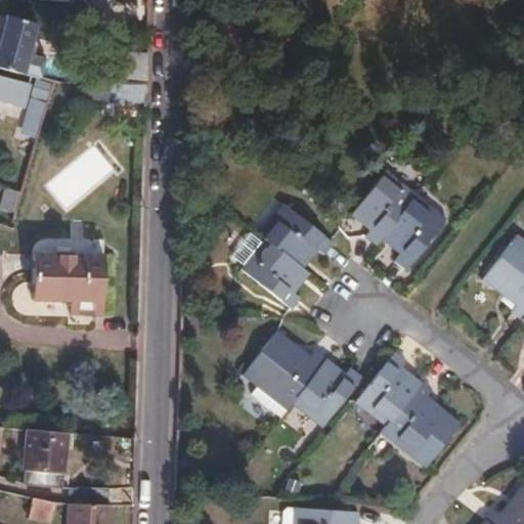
[(4,15),(0,32),(0,68),(23,74),(35,25),(4,15)]
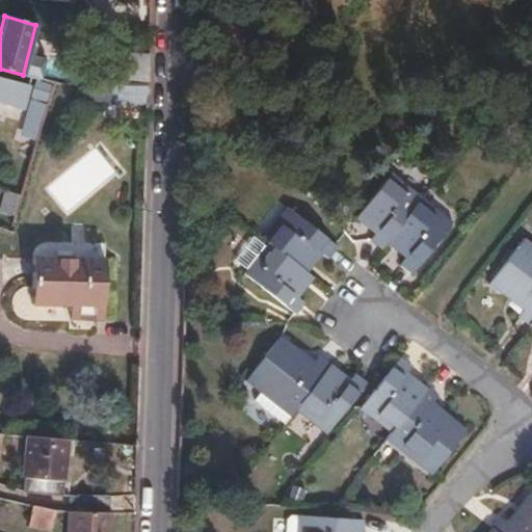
[(122,85),(148,86),(148,53),(123,53),(122,85)]
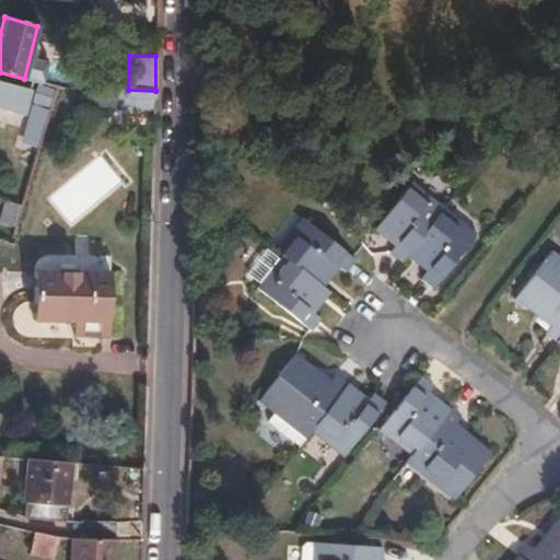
[(0,108),(3,111),(10,86),(10,82),(0,79),(0,108)]
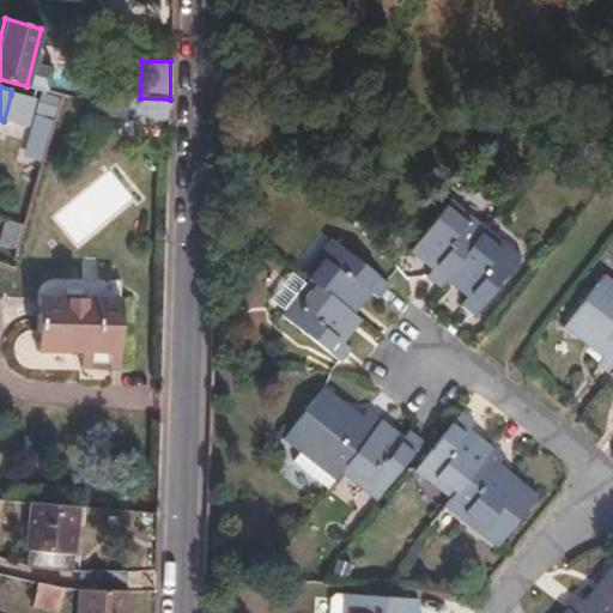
[(35,98),(11,95),(4,121),(22,125),(26,108),(31,109),(35,98)]
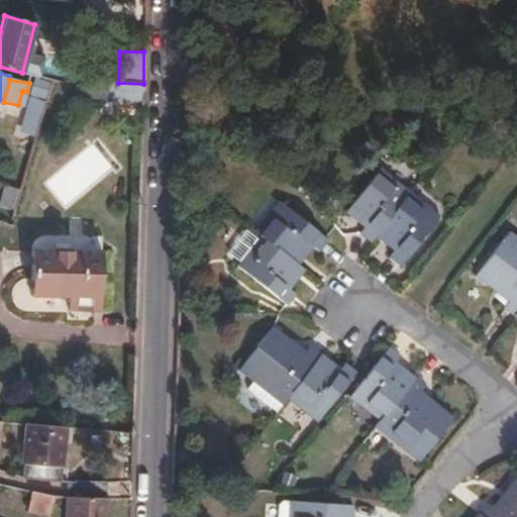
[(376,237),(410,192),(382,169),(346,212),(365,228),(359,233),(371,242),(376,237)]
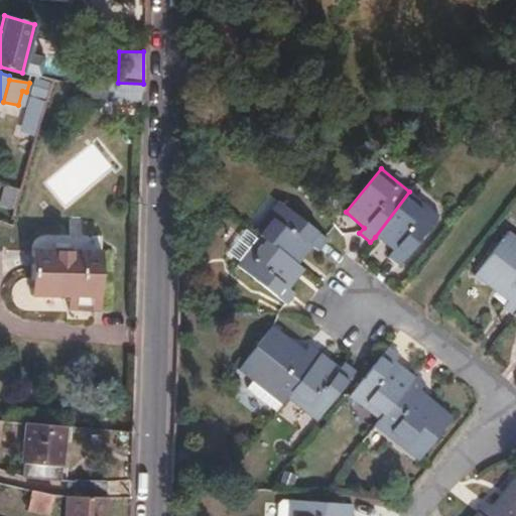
[(440,218),(409,191),(375,237),(392,252),(388,258),(400,267),(440,218)]
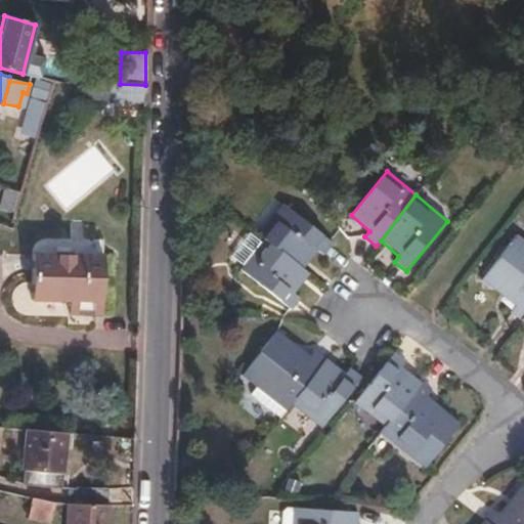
[(282,204),(257,234),(263,238),(302,268),(317,250),(323,255),(333,245),(282,204)]
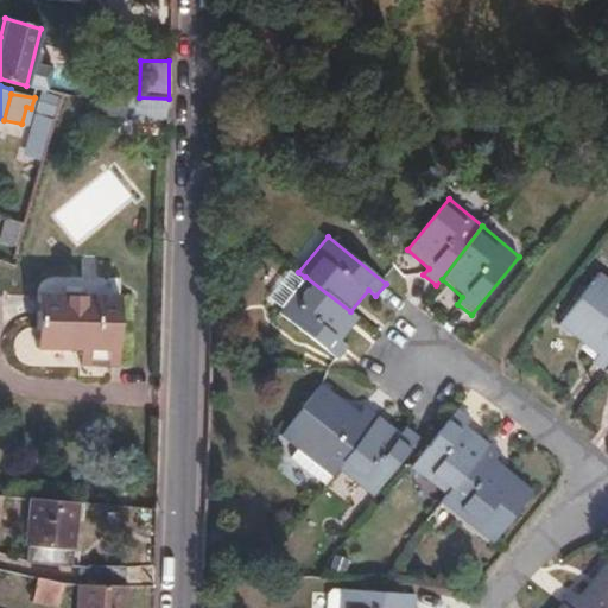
[(350,311),(305,277),(279,311),(339,359),(348,346),(342,340),(359,318),(350,311)]
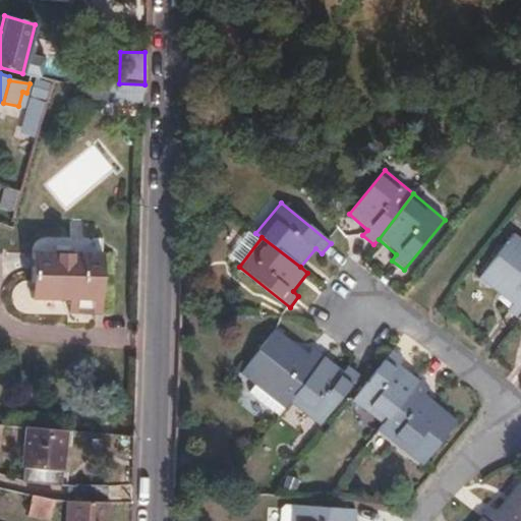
[(520,315),(520,245),(511,237),(478,279),(511,305),(508,311),(518,320),(520,315)]
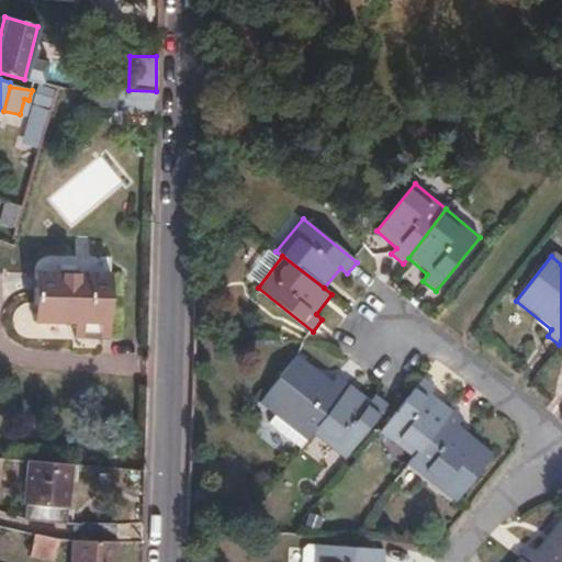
[(86,324),(86,338),(101,338),(108,337),(108,272),(33,271),(32,323),(72,324),(86,324)]
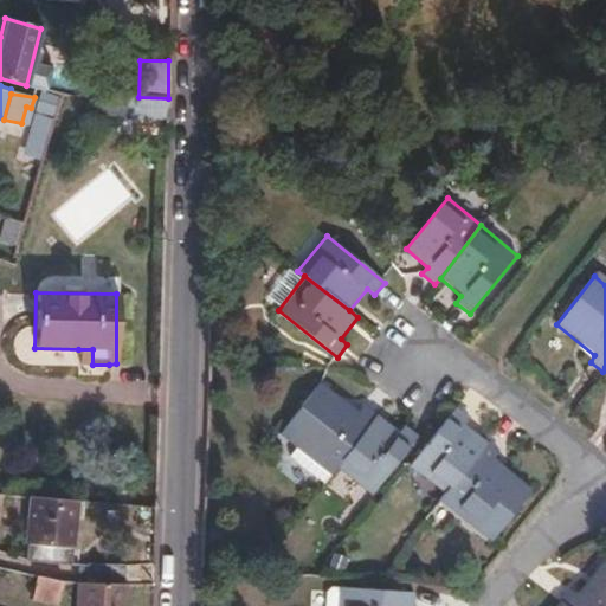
[(78,363),(92,365),(92,349),(78,349),(78,363)]
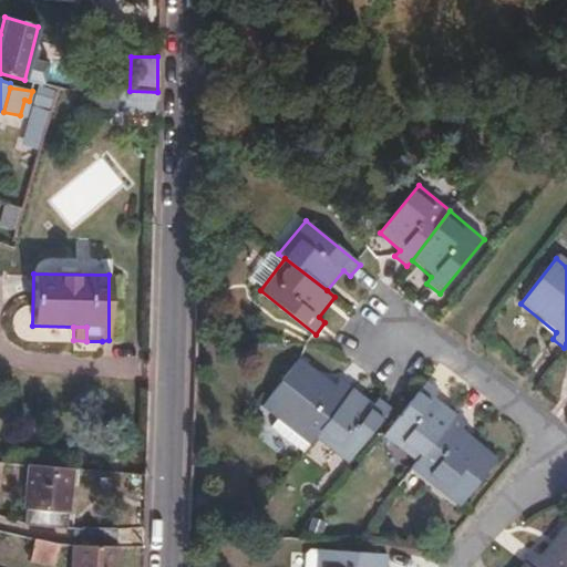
[(316,439),(353,389),(341,380),(336,387),(300,358),(261,405),(279,421),(267,434),(299,460),(316,439)]
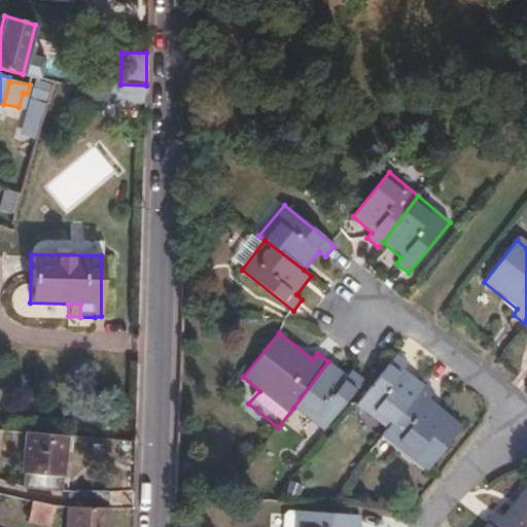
[(385,432),(421,388),(403,374),(409,366),(398,359),(358,412),(385,432)]
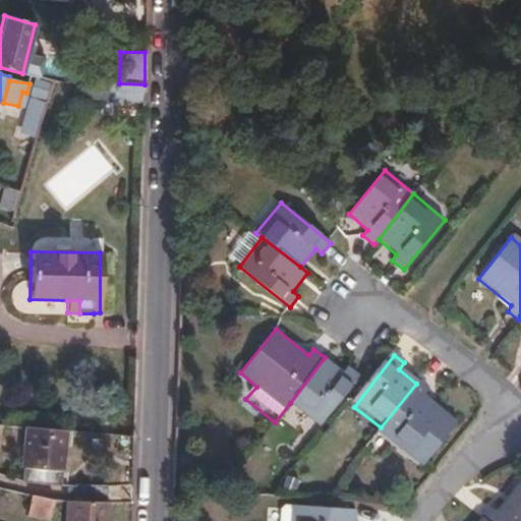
[(342,371),(325,357),(290,403),(320,426),(359,375),(346,365),(342,371)]
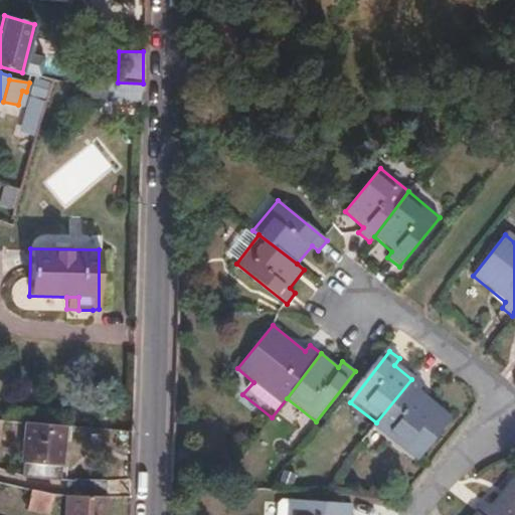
[(422,388),(411,379),(376,422),(373,427),(417,462),(452,419),(417,393),(422,388)]
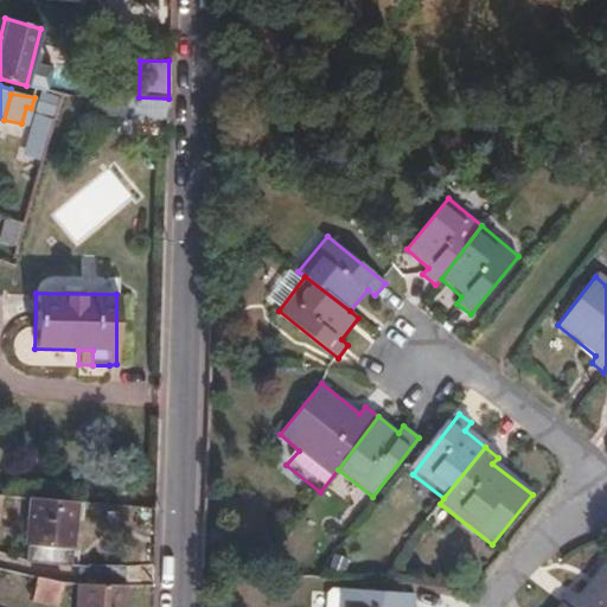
[(349,499),(358,487),(338,472),(328,483),(349,499)]
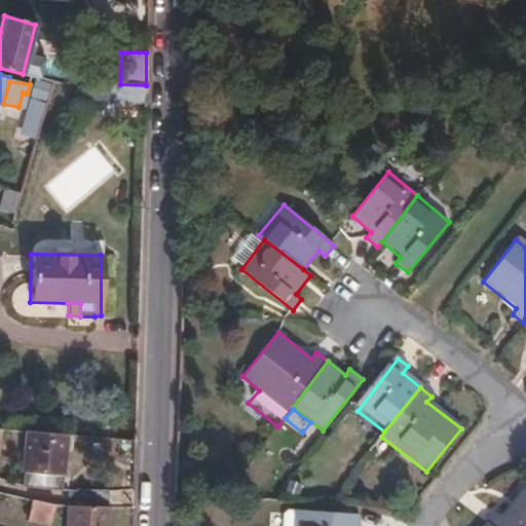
[(0,428),(0,445),(25,448),(26,431),(0,428)]
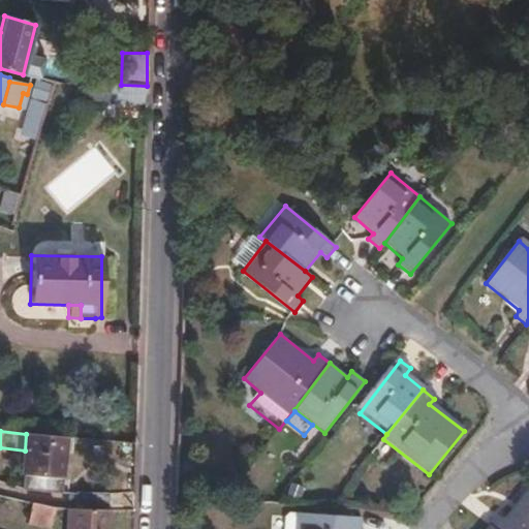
[(61,492),(65,437),(26,434),(25,450),(22,489),(61,492)]
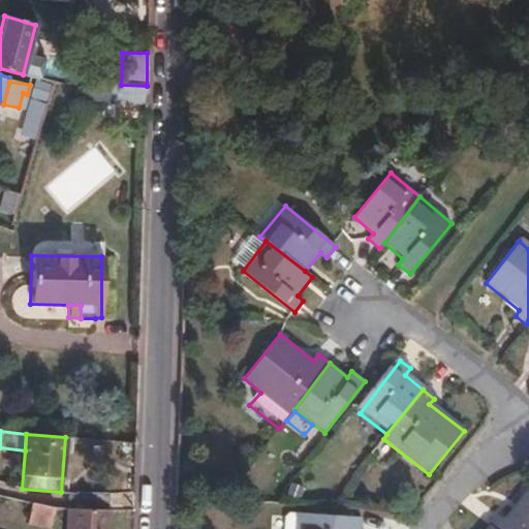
[(496,515),(488,525),(492,528),(528,528),(528,485),(528,486),(503,519),(496,515)]
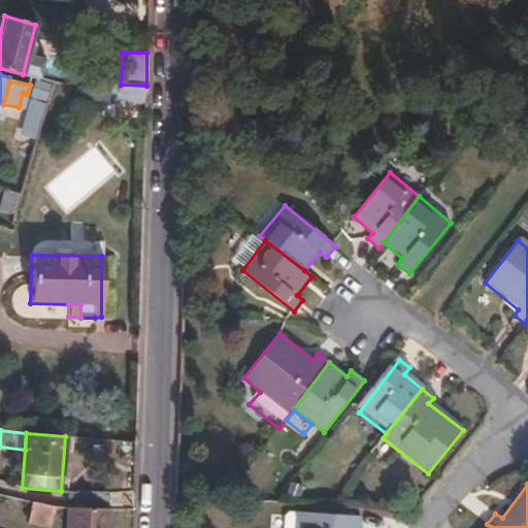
[(54,506),(32,502),(28,522),(50,526),(54,506)]
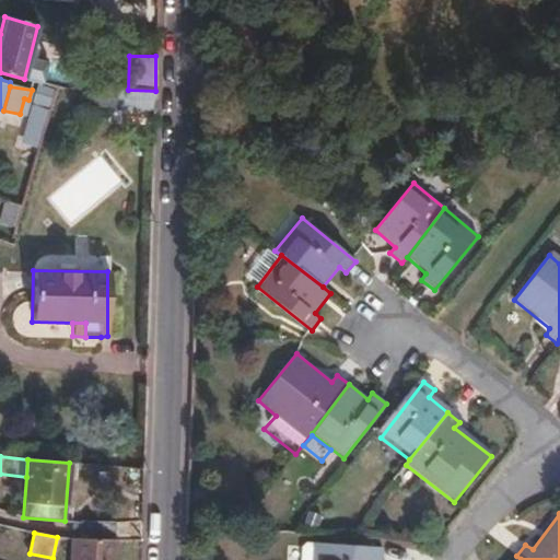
[(115,559),(116,541),(70,538),(69,559),(115,559)]
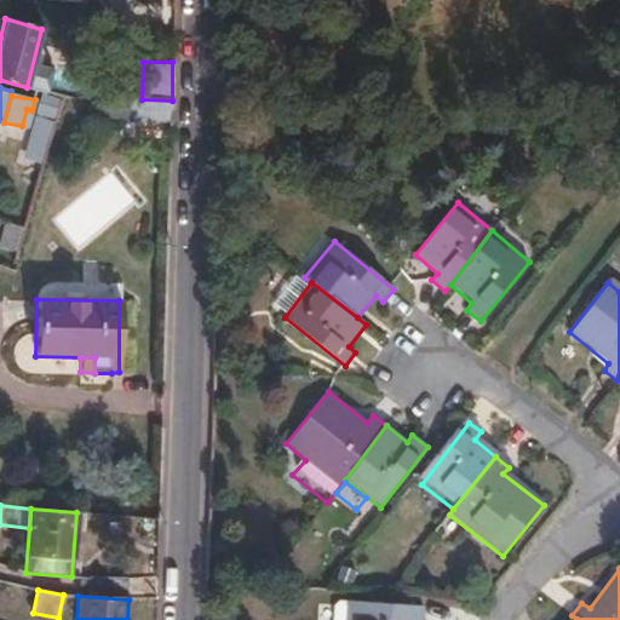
[(333,604),(332,619),(351,619),(352,600),(340,598),(333,604)]
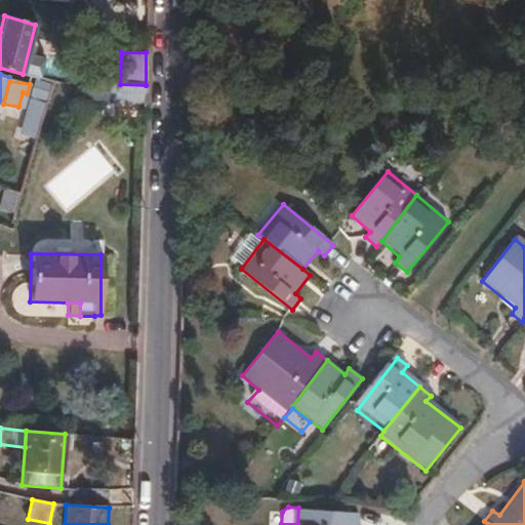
[(297,524),(357,524),(358,512),(298,508),(297,524)]
